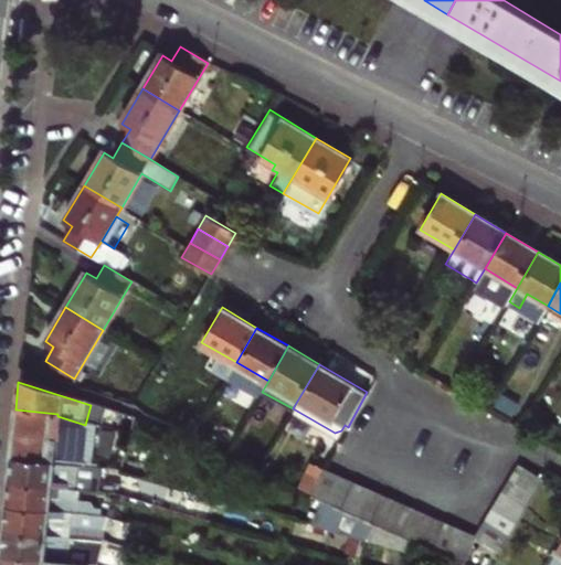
[(57,414),(16,409),(10,460),(86,469),(96,470),(102,429),(85,425),(57,416),(57,414)]
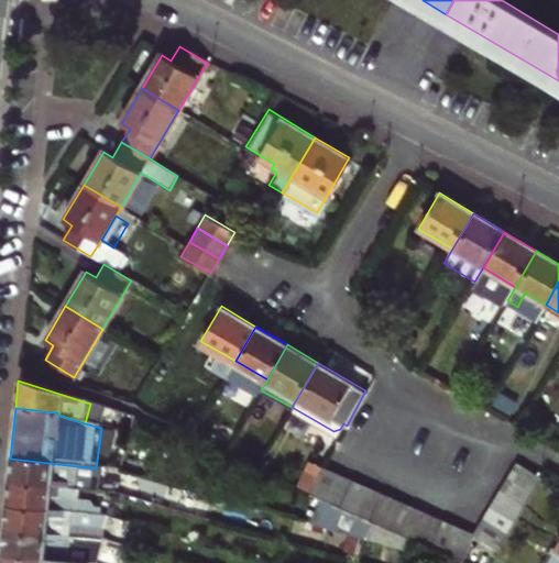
[(96,468),(86,467),(10,459),(8,483),(78,489),(105,493),(107,470),(96,468)]
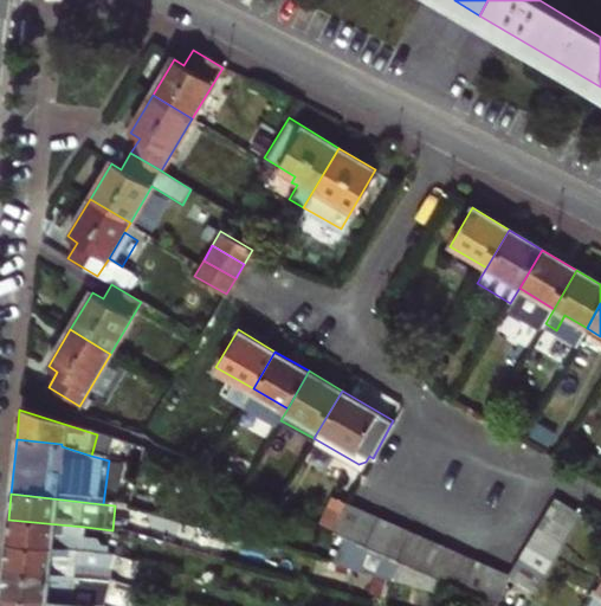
[(553,497),(544,514),(572,529),(580,513),(553,497)]
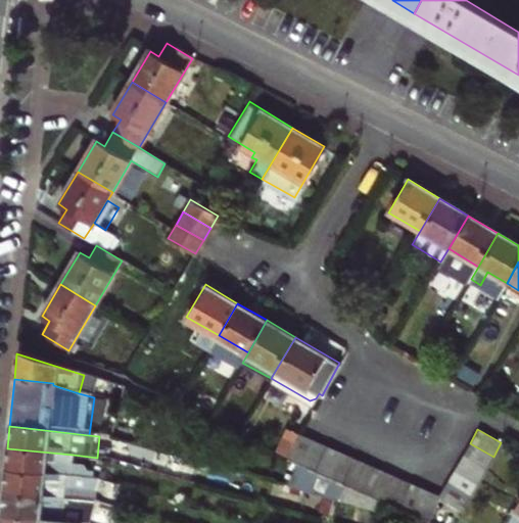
[(301,467),(314,441),(299,435),(288,461),(301,467)]
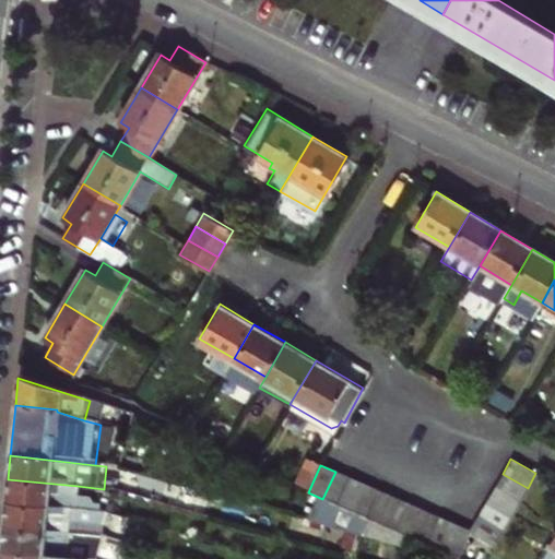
[(350,477),(335,472),(322,499),(325,499),(337,506),(350,477)]
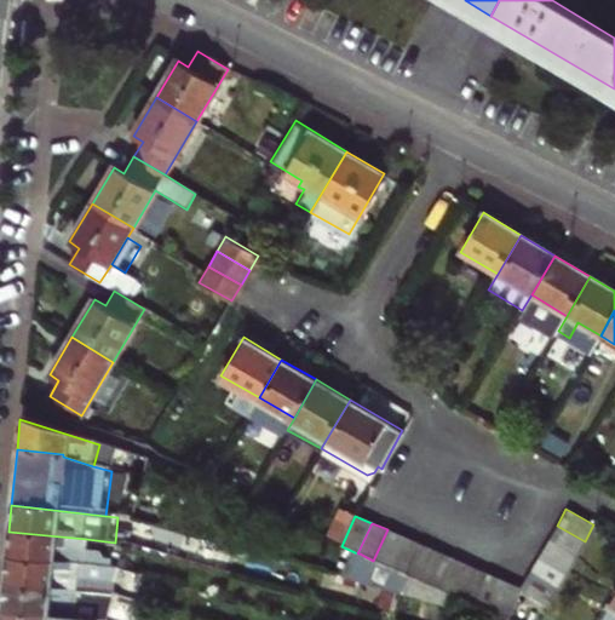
[(585,541),(557,526),(547,540),(576,556),(585,541)]
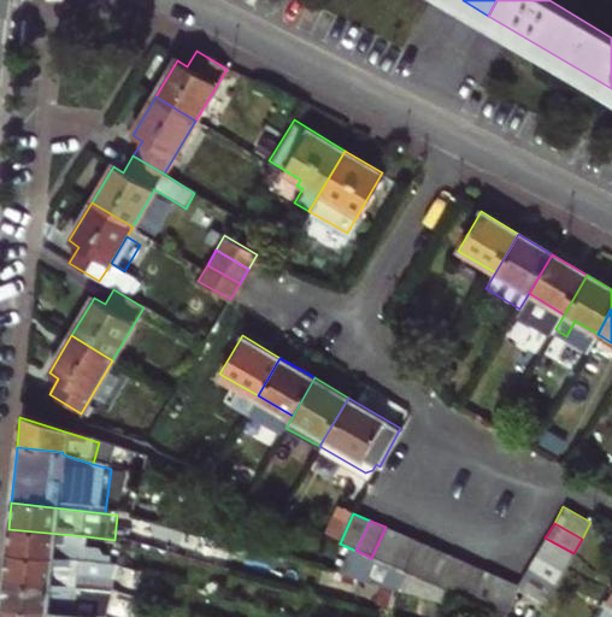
[(389,565),(402,535),(386,527),(371,558),(389,565)]
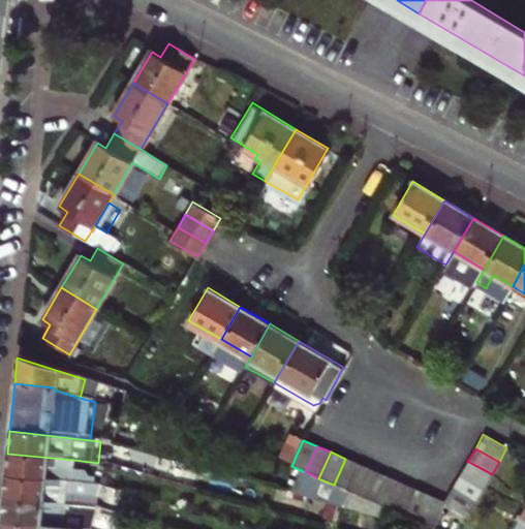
[(7,454),(4,476),(98,486),(99,478),(89,476),(84,472),(72,470),(73,460),(7,454)]
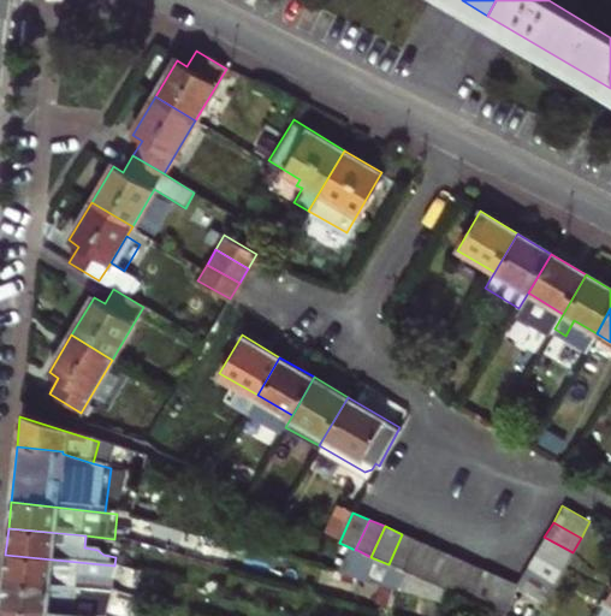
[(417,540),(402,534),(389,564),(404,572),(417,540)]
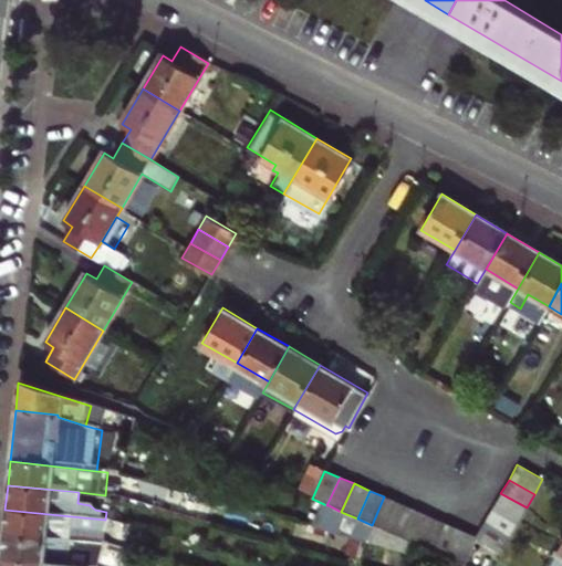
[(500,493),(492,507),(518,522),(527,507),(500,493)]
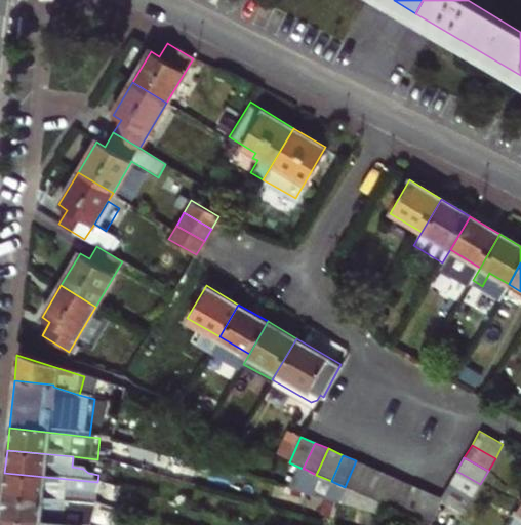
[(345,487),(359,493),(371,468),(356,460),(345,487)]
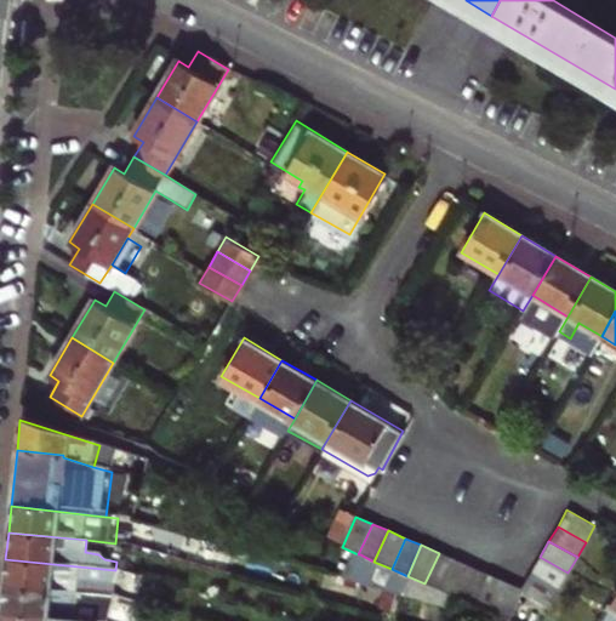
[(439,553),(425,584),(441,591),(455,560),(439,553)]
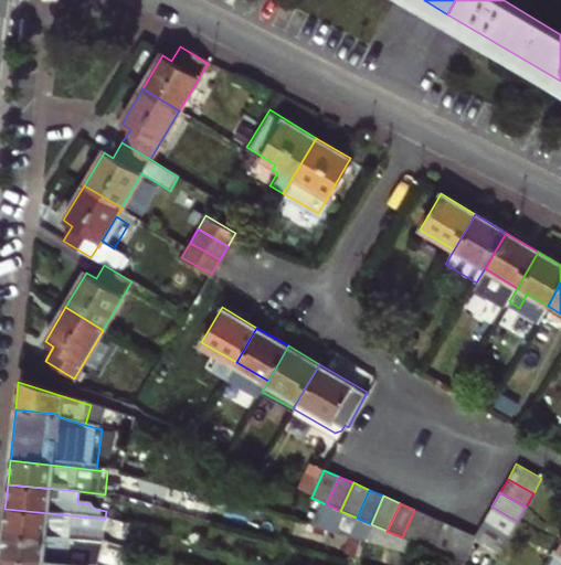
[(371,524),(357,518),(340,511),(328,504),(319,530),(417,558),(422,546),(417,544),(402,537),(387,531),(371,524)]
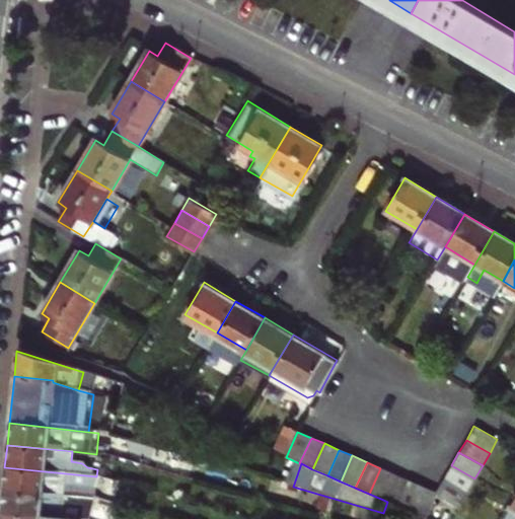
[(474,478),(451,465),(444,479),(467,493),(474,478)]
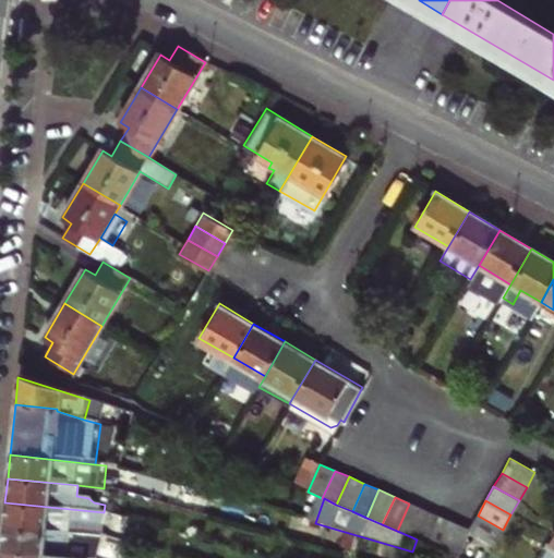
[(104,512),(4,502),(2,526),(89,536),(99,536),(104,512)]
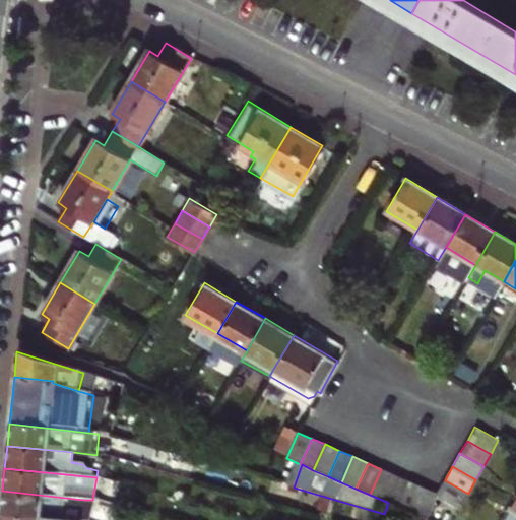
[(370,495),(384,501),(395,475),(381,469),(370,495)]
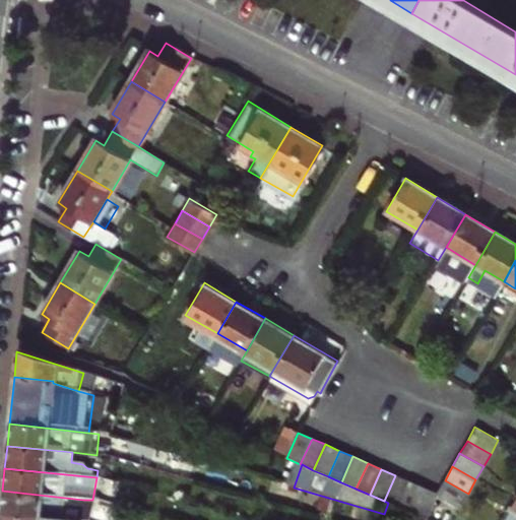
[(397,507),(409,480),(395,475),(384,501),(388,503),(397,507)]
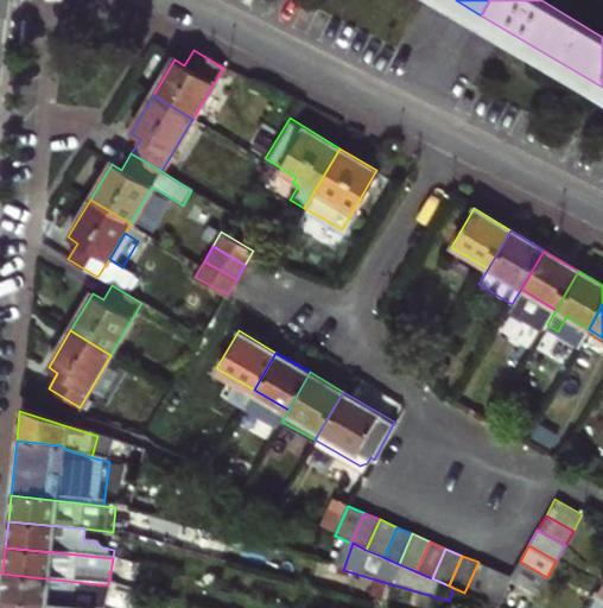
[(464,593),(480,600),(494,569),(478,562),(464,593)]
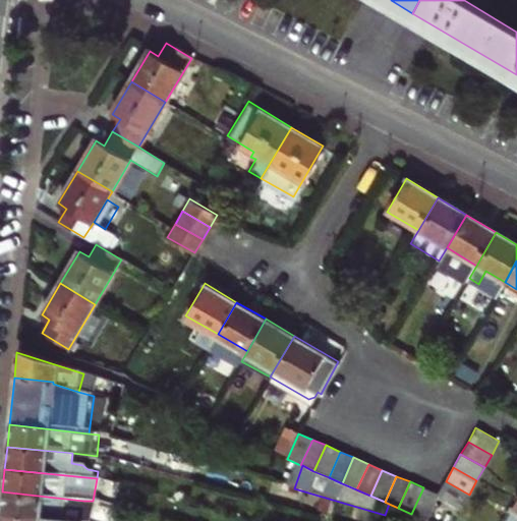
[(469,495),(446,481),(439,494),(462,507),(469,495)]
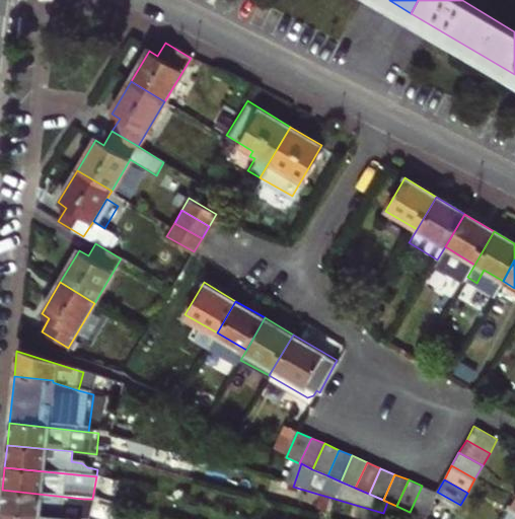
[(422,486),(410,512),(415,515),(425,518),(437,492),(422,486)]
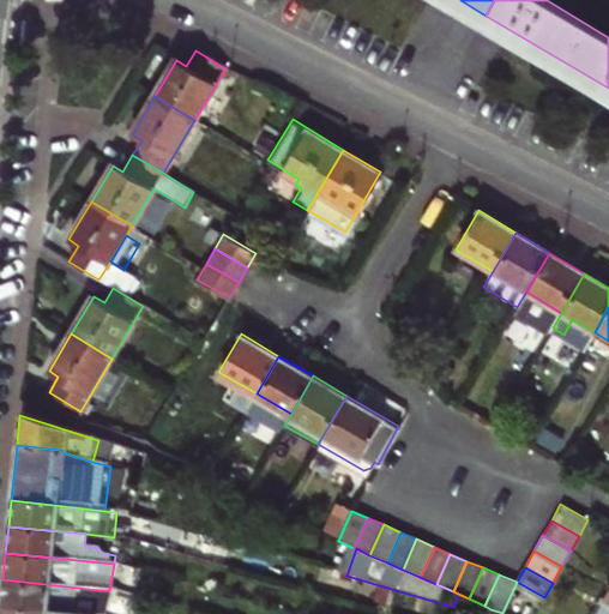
[(97,605),(98,590),(2,579),(0,606),(76,613),(77,602),(97,605)]
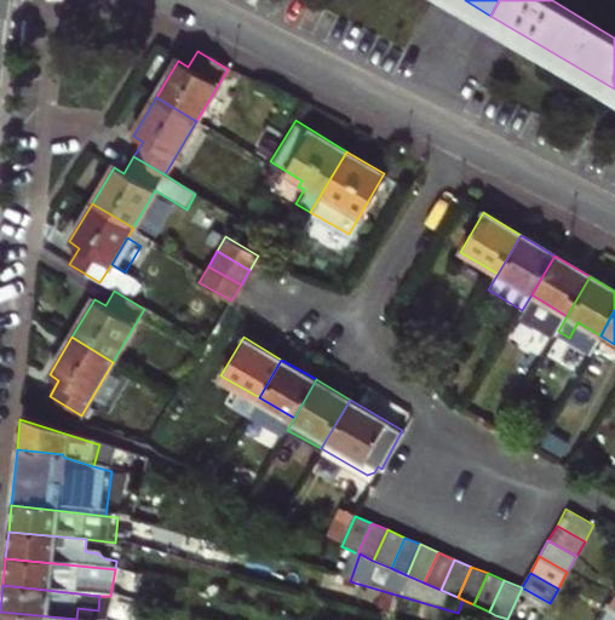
[(507,619),(506,619),(541,619),(550,603),(522,587),(507,619)]
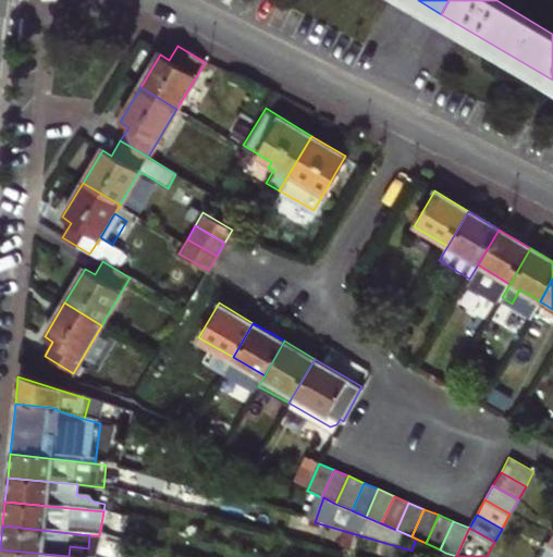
[(544,556),(552,556),(552,535),(542,555),(544,556)]
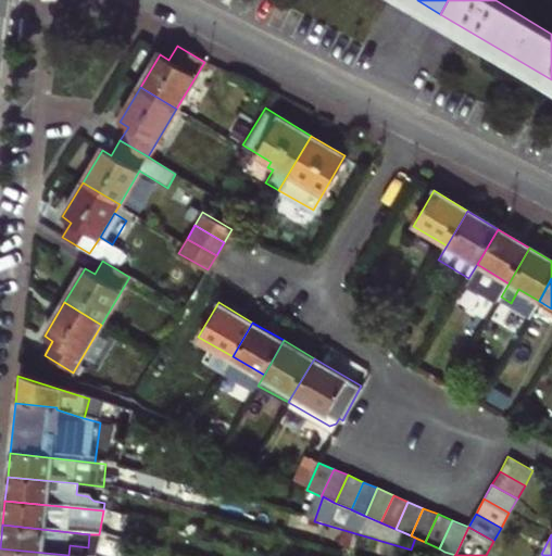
[(70,545),(69,555),(74,555),(87,555),(88,547),(70,545)]
